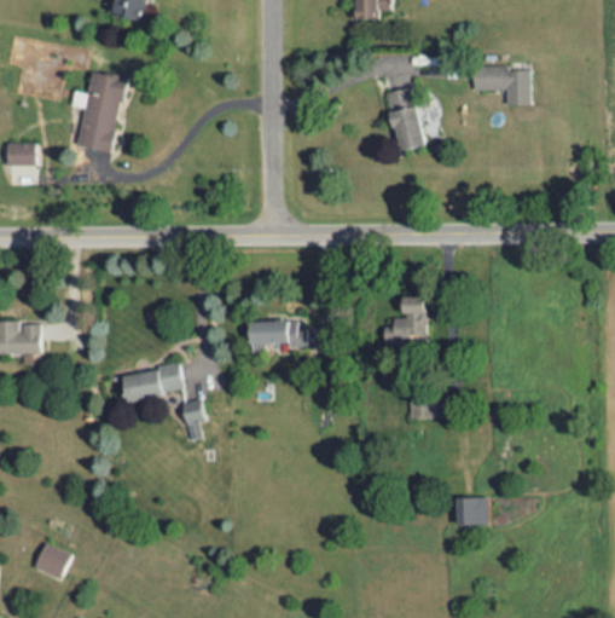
[(144,19),(146,0),(116,0),(115,16),(144,19)]
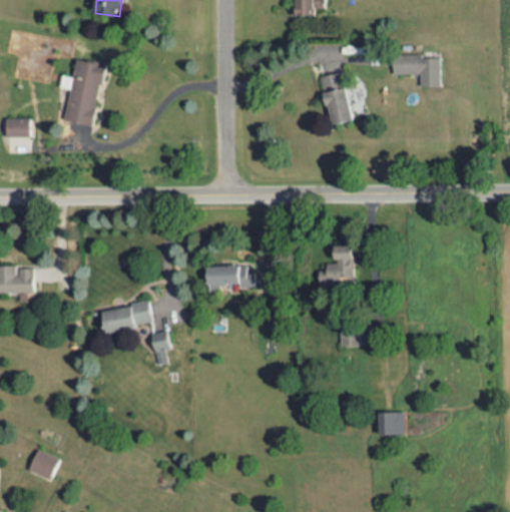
[(293,0),(294,16),(315,16),(315,9),(324,9),(323,0),(293,0)]
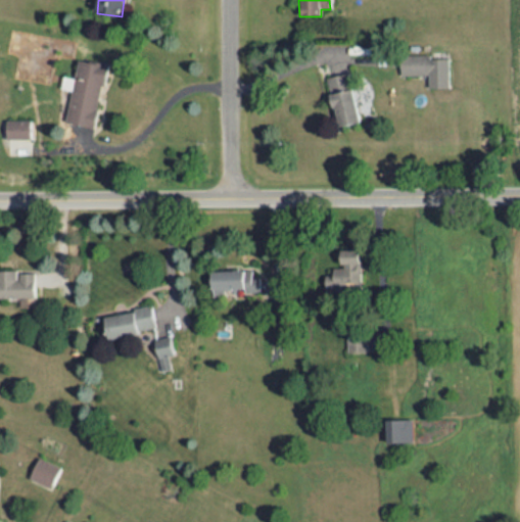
[(447,59),(429,59),(429,55),(398,56),(399,77),(426,76),(427,89),(447,89),(447,59)]
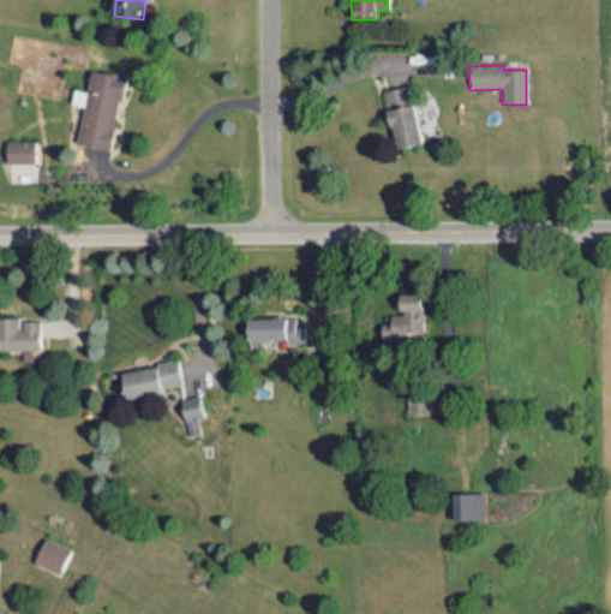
[(77,145),(112,151),(126,77),(93,70),(88,94),(75,91),(72,105),(84,107),(77,145)]
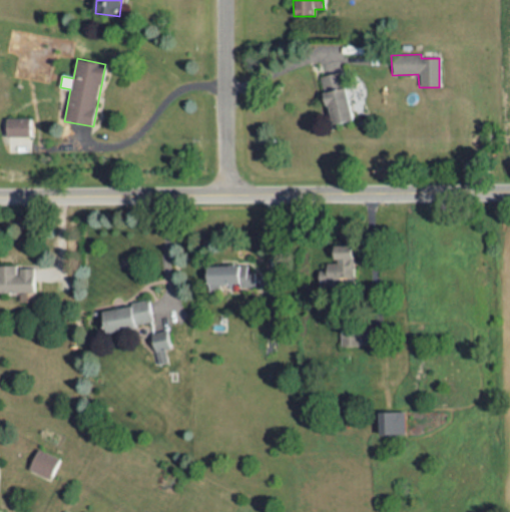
[(321,76),(330,125),(351,121),(342,72),(321,76)]
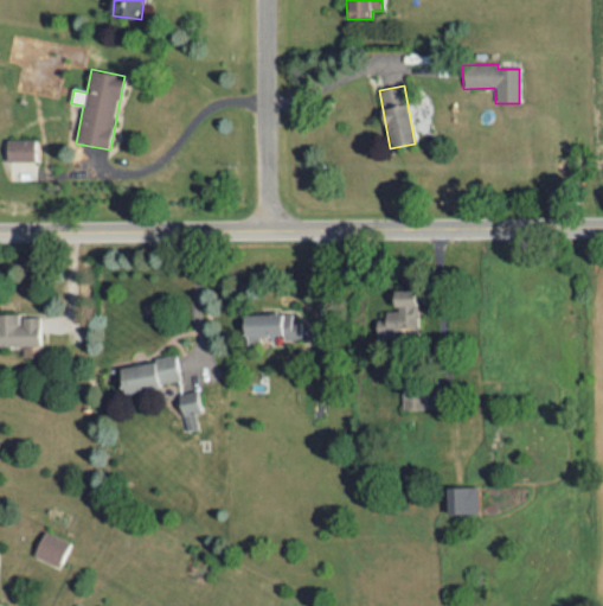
[(34,163),(34,140),(6,140),(7,163),(34,163)]
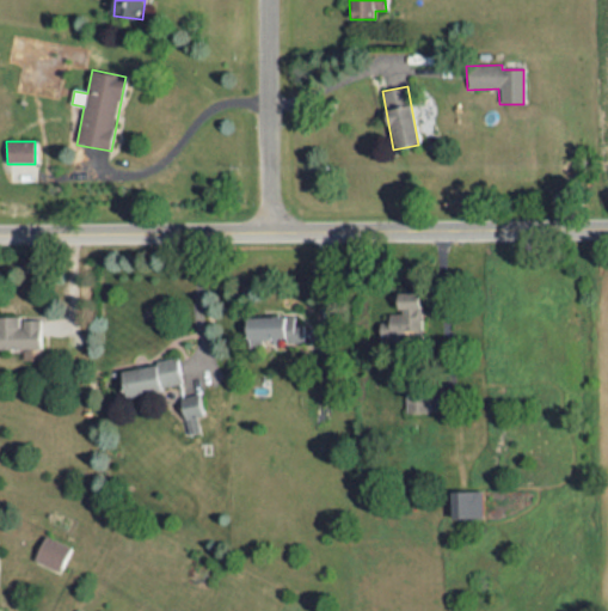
[(418,293),(397,293),(398,313),(387,315),(388,323),(378,323),(379,343),(421,341),(418,293)]
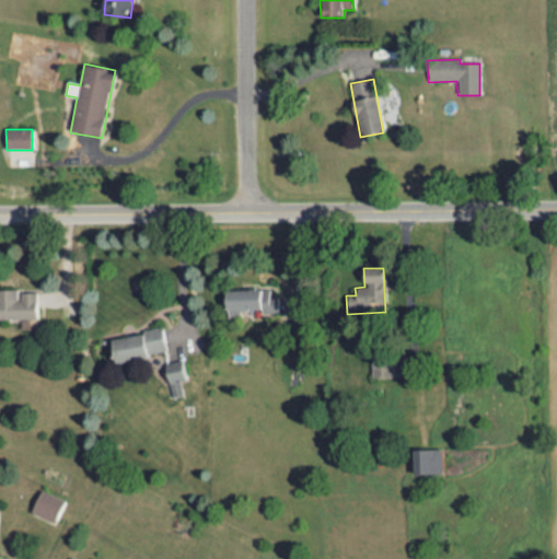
[(0,319),(36,319),(35,293),(18,293),(18,290),(0,290),(0,319)]
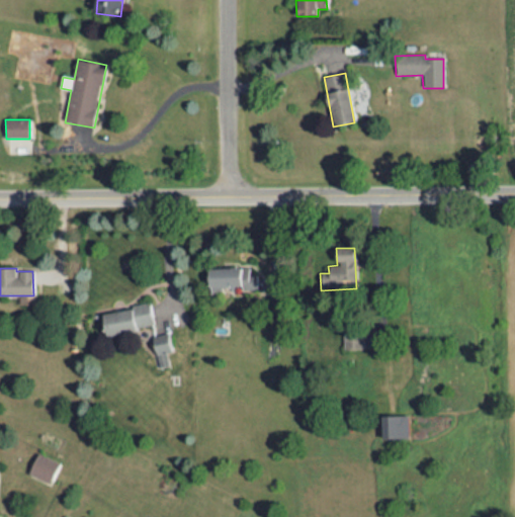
[(247,268),(208,269),(208,295),(220,294),(220,287),(242,286),(242,290),(255,290),(255,275),(248,275),(247,268)]
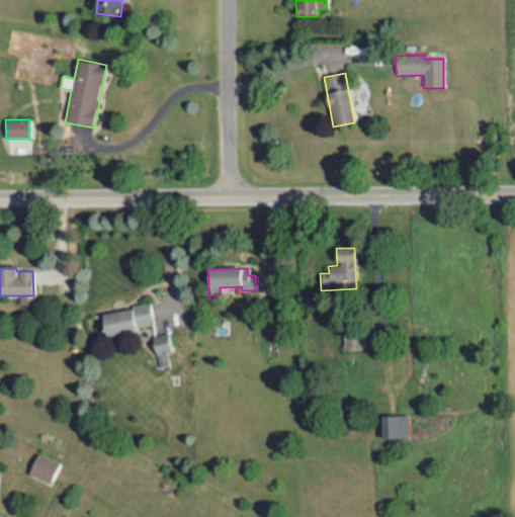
[(102,313),(105,335),(152,328),(149,306),(102,313)]
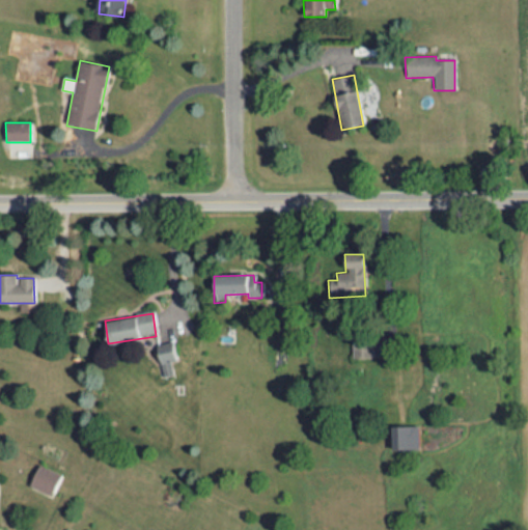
[(350,358),(369,359),(369,338),(351,338),(350,358)]
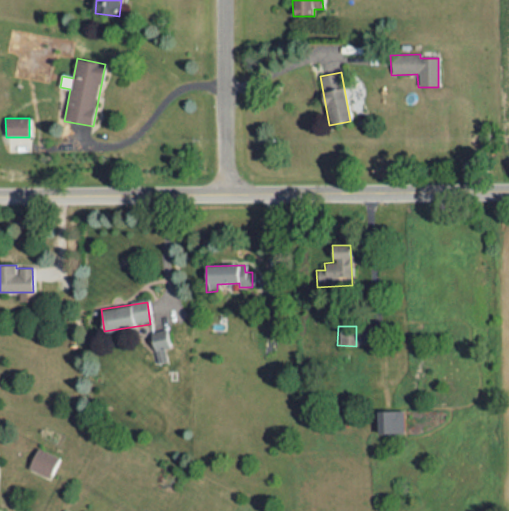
[(163,349),(167,349),(165,331),(151,332),(154,364),(164,363),(163,349)]
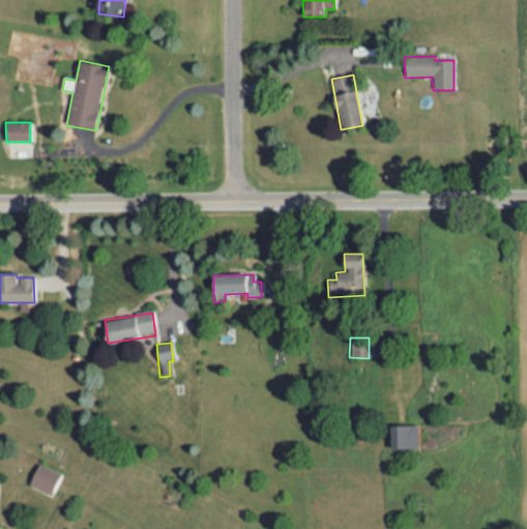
[(415,425),(389,427),(390,449),(416,449),(415,425)]
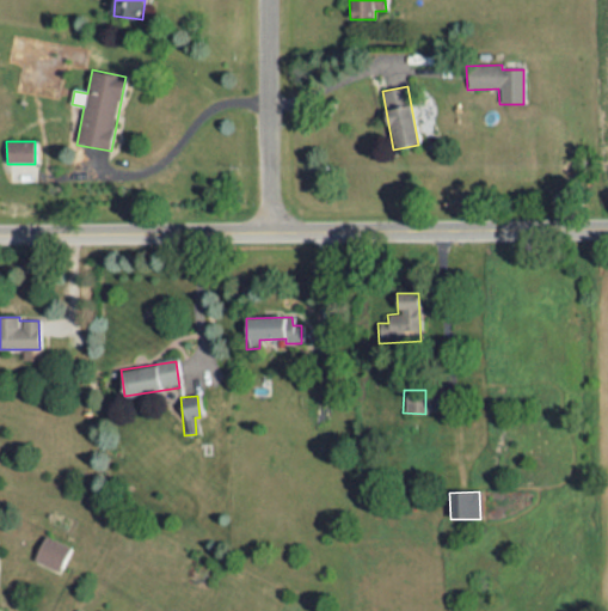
[(59,573),(68,547),(41,537),(32,562),(59,573)]
